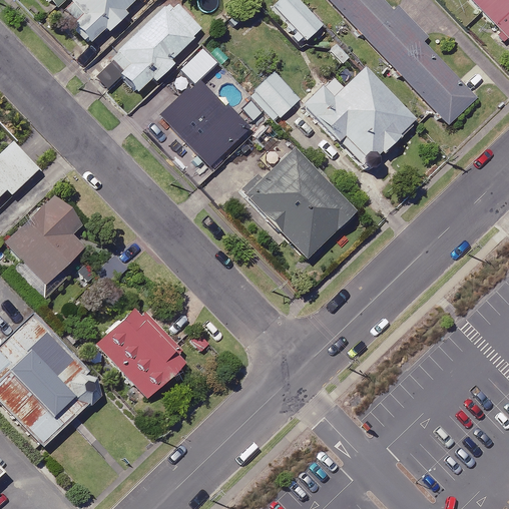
[(74,0),(71,3),(88,21),(79,30),(94,46),(127,15),(124,12),(136,0),(74,0)]
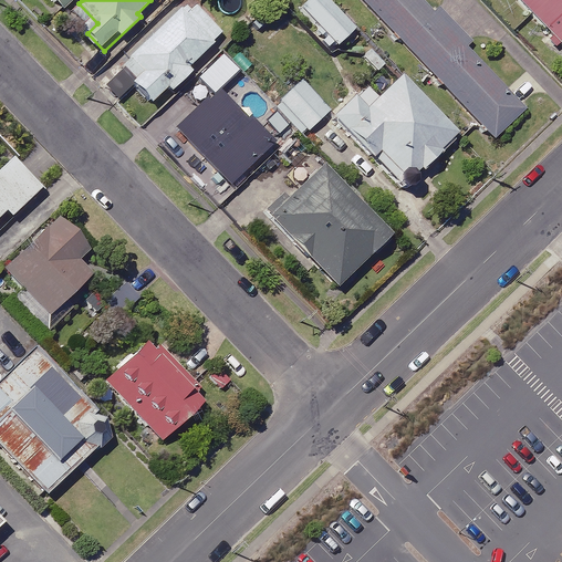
[(225,33),(193,0),(190,0),(105,82),(121,97),(134,84),(153,103),(168,87),(173,92),(194,72),(189,68),(225,33)]
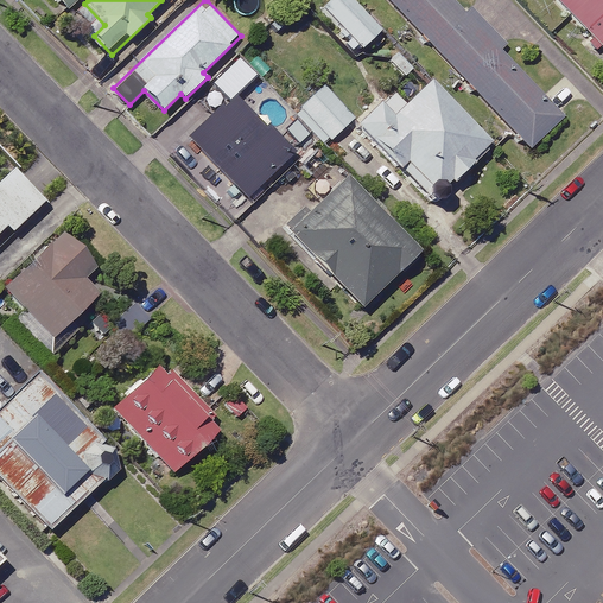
[(381,32),(353,0),(332,0),(324,8),(362,50),(381,32)]
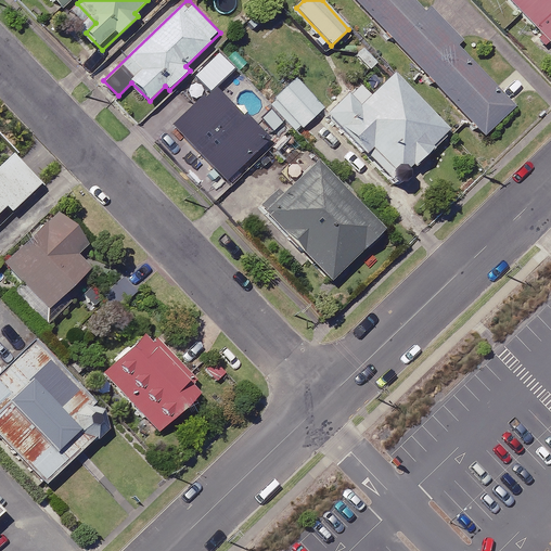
[(426,14),(412,0),(358,0),(486,135),(515,106),(458,47),(463,41),(432,9),(426,14)]
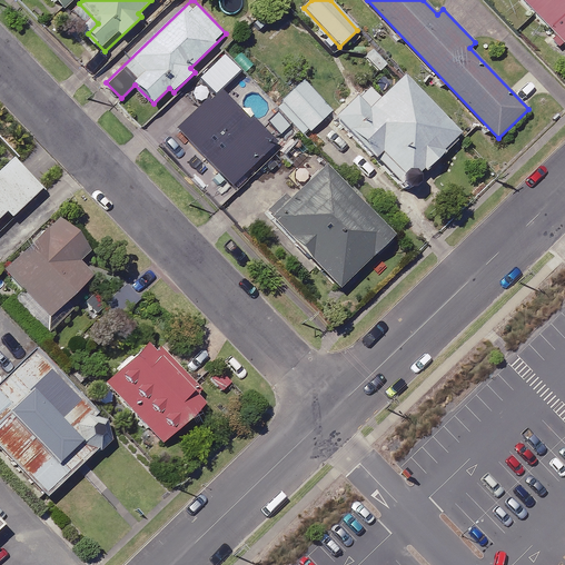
[(523,0),(564,43),(564,0),(523,0)]
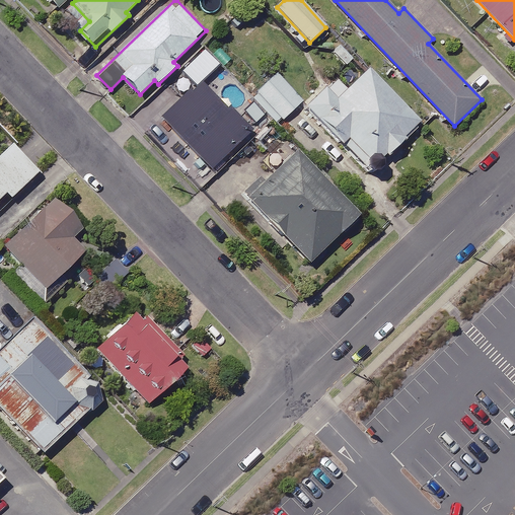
[(421,125),(368,71),(348,90),(334,76),(304,105),(343,145),(345,143),(372,171),(421,125)]
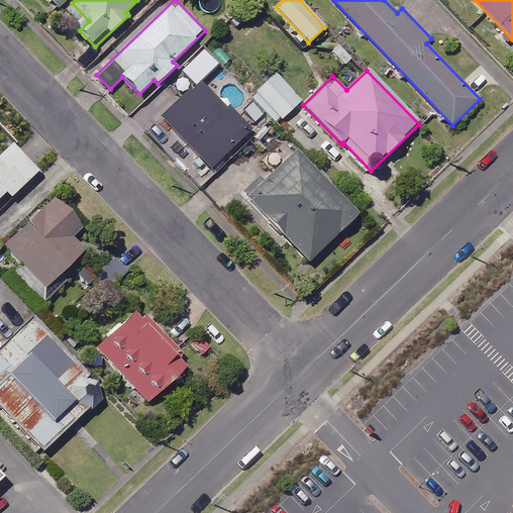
[(303,100),(277,72),(254,93),(281,121),(303,100)]
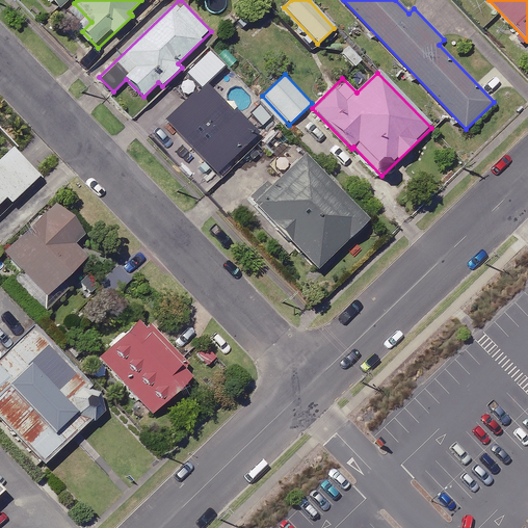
[(0,158),(0,203),(8,195),(14,201),(42,174),(14,146),(0,158)]
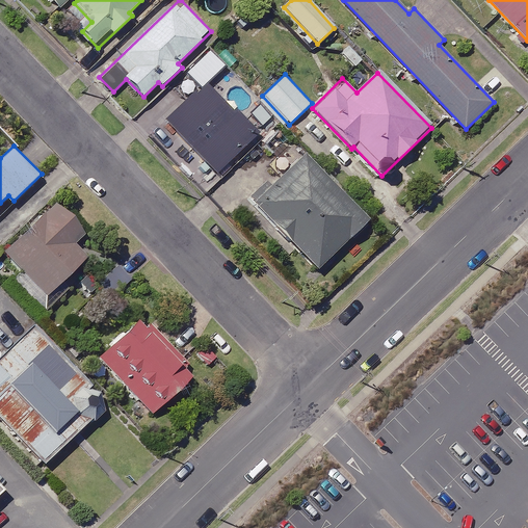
[(366,222),(304,158),(255,206),(317,270),(366,222)]
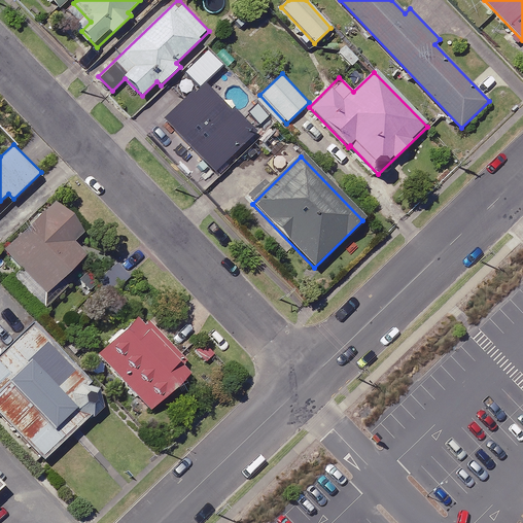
[(58,199),(7,249),(48,291),(88,252),(75,239),(86,229),(58,199)]
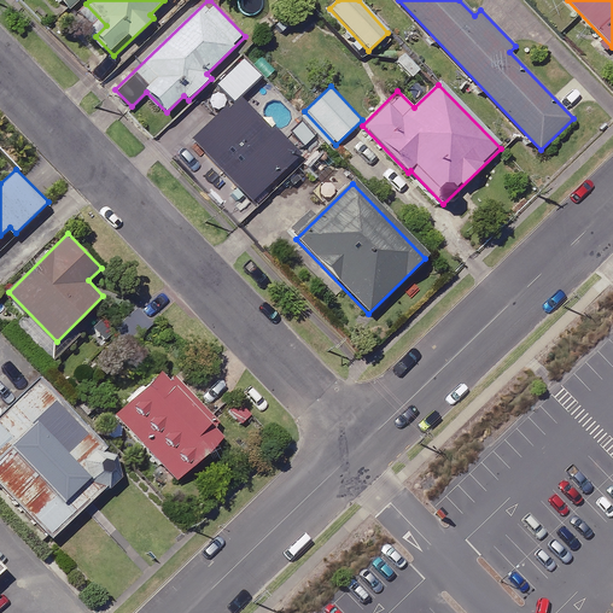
[(228,432),(168,367),(118,413),(179,478),(228,432)]
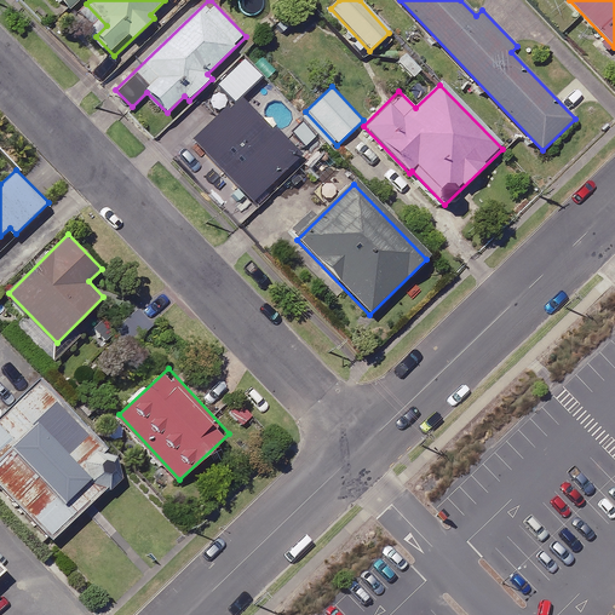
[(125,471),(39,381),(0,418),(0,482),(53,539),(125,471)]
